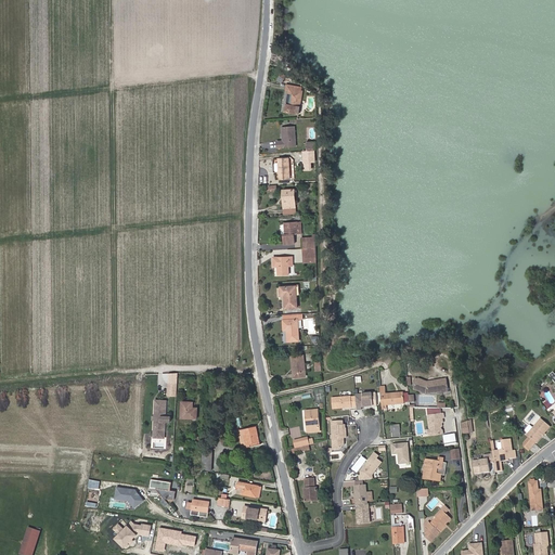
[(278,79),(283,82),(286,76),(282,73),(278,79)]
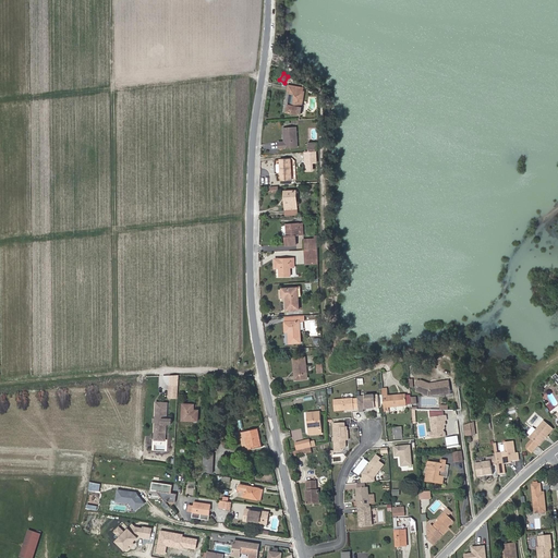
[(300,87),(289,85),(289,89),(291,91),(287,111),(300,114),(305,92),(299,91),(300,87)]
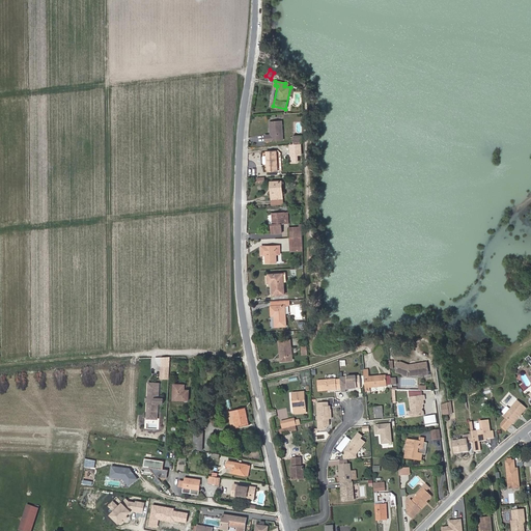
[(282,120),(270,121),(270,128),(272,128),(273,135),(271,135),(266,135),(266,141),(283,140),(282,120)]
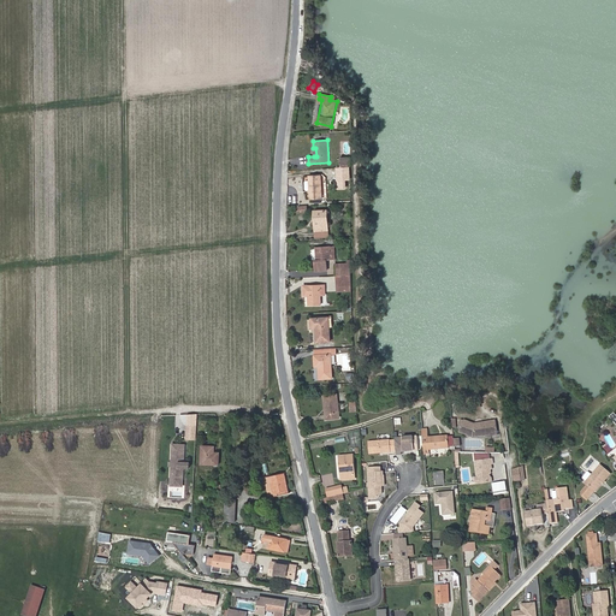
[(349,167),(337,167),(338,179),(350,179),(349,167)]
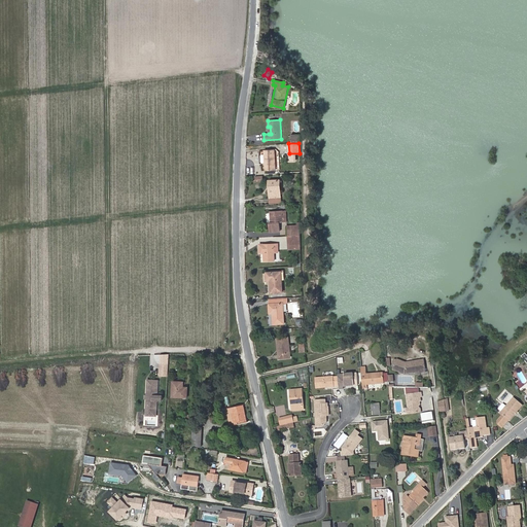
[(275,150),(265,150),(266,170),(276,170),(275,150)]
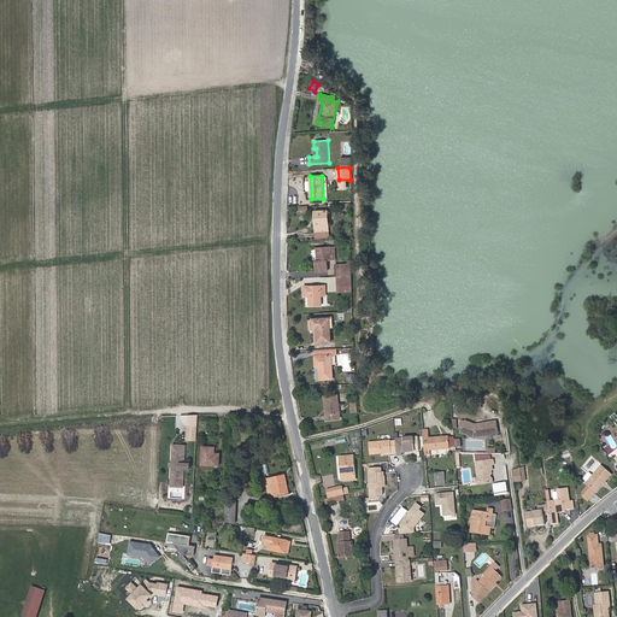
[(327,230),(325,224),(329,224),(328,211),(315,211),(316,231),(327,230)]
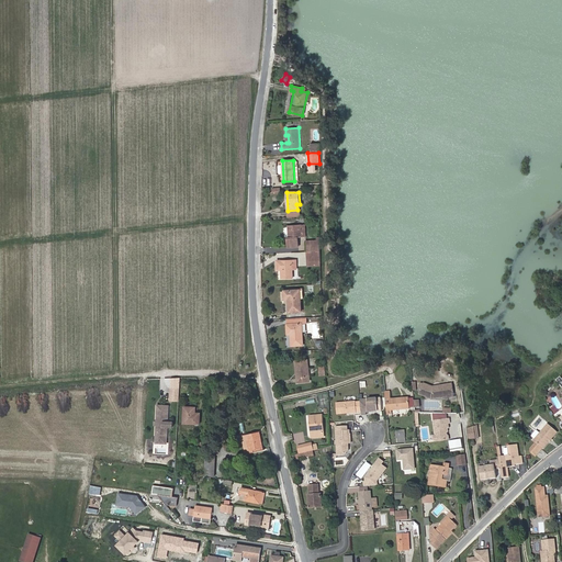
[(298,237),(305,237),(305,224),(289,225),(289,237),(288,237),(288,247),(299,247),(298,237)]
